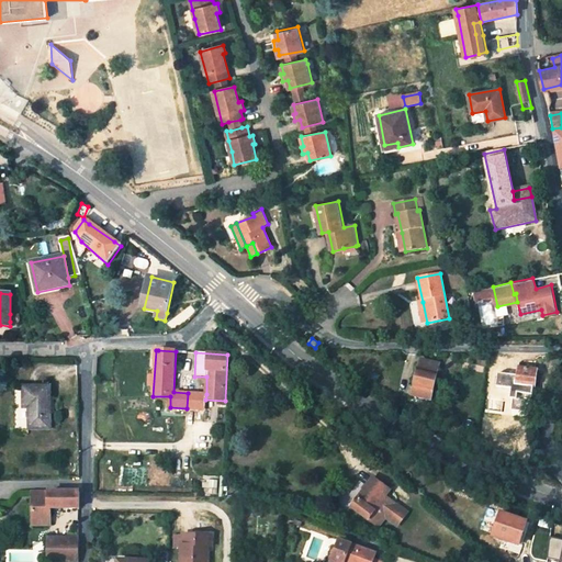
[(431,400),(439,364),(422,360),(413,396),(431,400)]
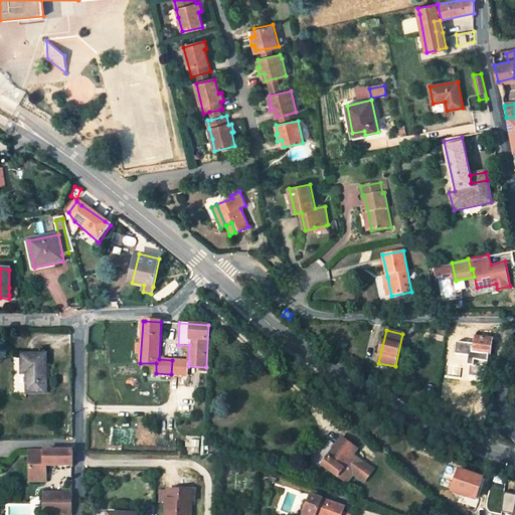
[(491,356),(493,340),(476,338),(475,344),(457,342),(456,355),(473,357),(474,353),(475,354),(474,362),(487,363),(488,355),(491,356)]
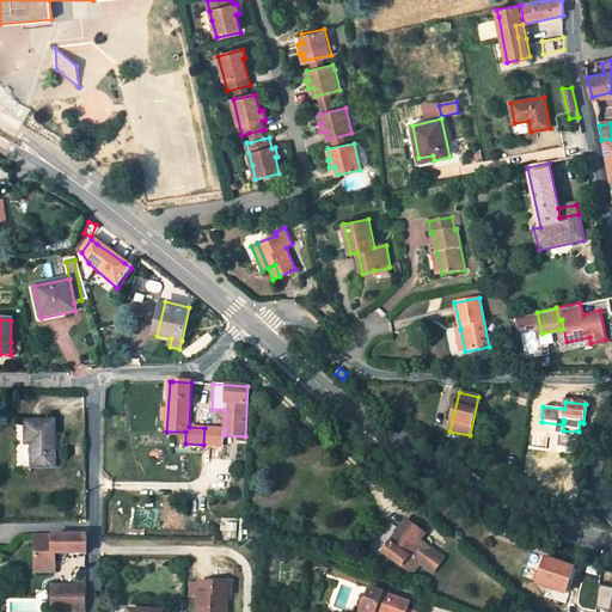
[(31,445),(32,467),(55,467),(54,421),(25,421),(25,445),(31,445)]
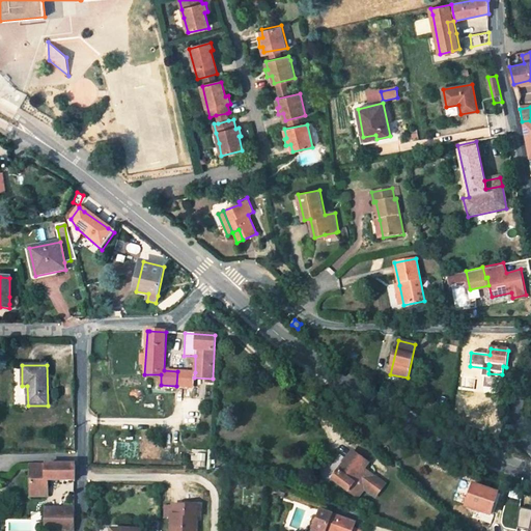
[(184,386),(194,387),(194,378),(195,372),(183,371),(177,371),(176,386),(184,386)]
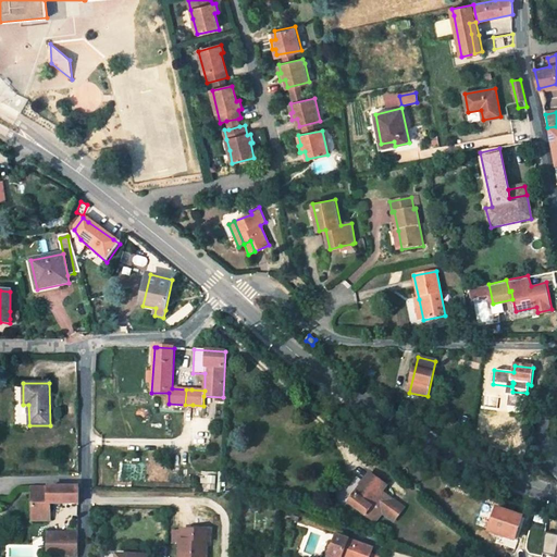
[(533,477),(553,483),(555,478),(535,470),(533,477)]
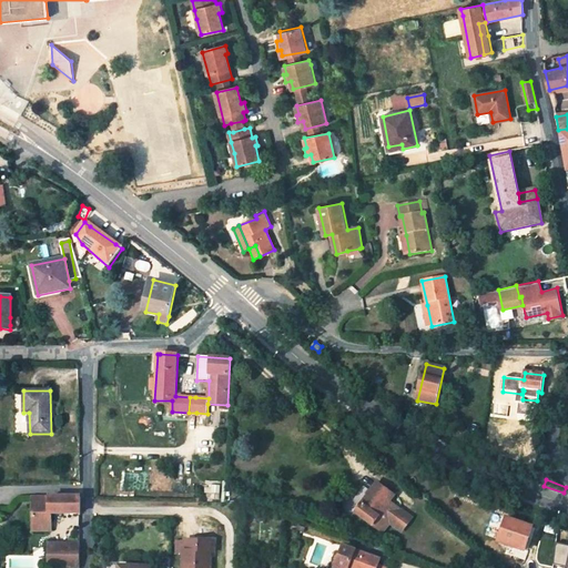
[(377,484),(355,514),(373,526),(378,517),(387,524),(388,523),(398,509),(389,503),(394,496),(377,484)]
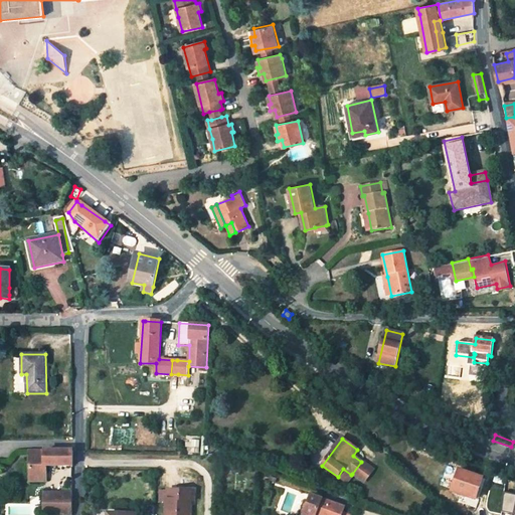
[(30,452),(30,482),(45,482),(45,467),(71,467),(71,451),(30,452)]
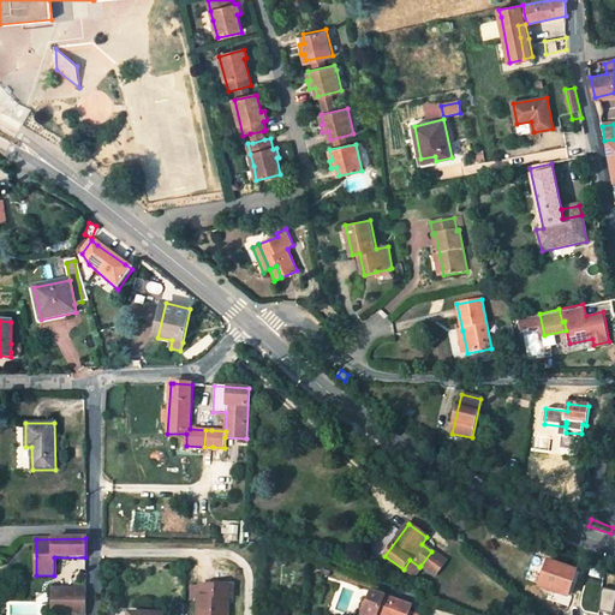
[(431,551),(421,566),(434,575),(445,561),(431,551)]
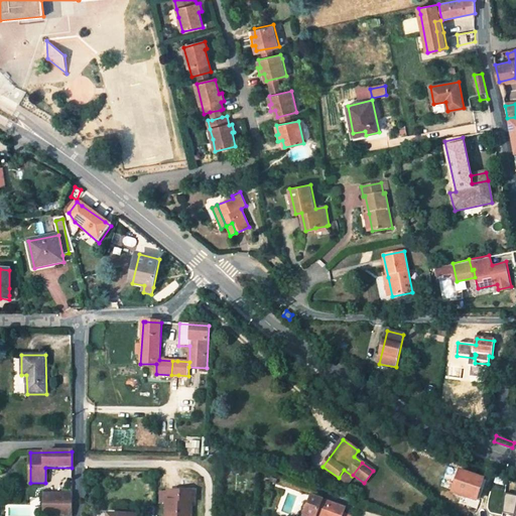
[(477,501),(484,479),(460,471),(456,483),(453,494),(462,498),(461,503),(476,508),(478,502),(477,501)]
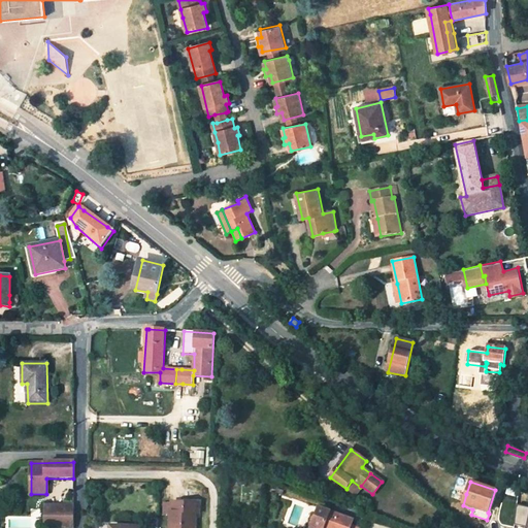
[(458,491),(453,506),(461,509),(463,505),(466,494),(458,491)]
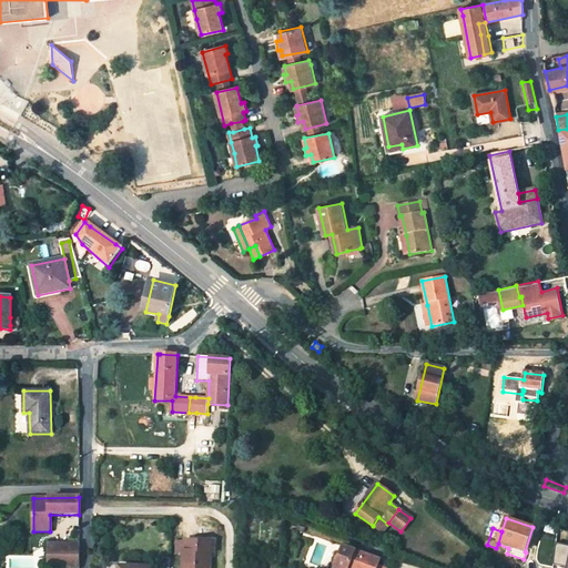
[(185,540),(184,567),(209,567),(210,553),(213,553),(213,541),(185,540)]
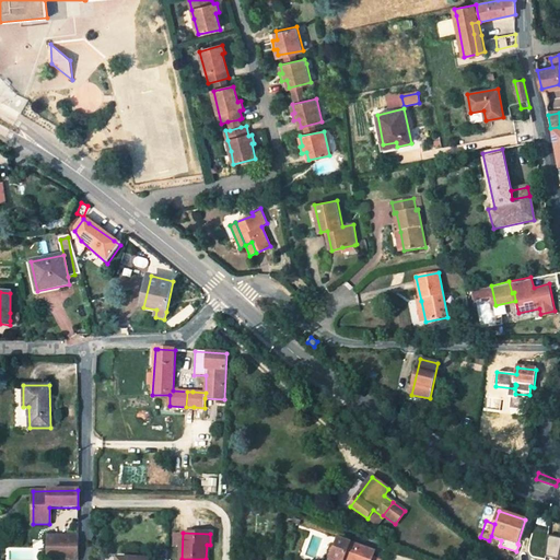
[(77,559),(78,536),(48,536),(47,559),(77,559)]
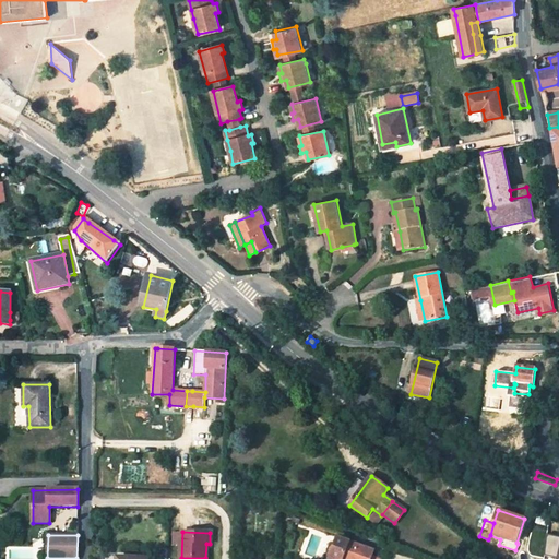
[(558,558),(558,537),(548,535),(543,558),(558,558)]
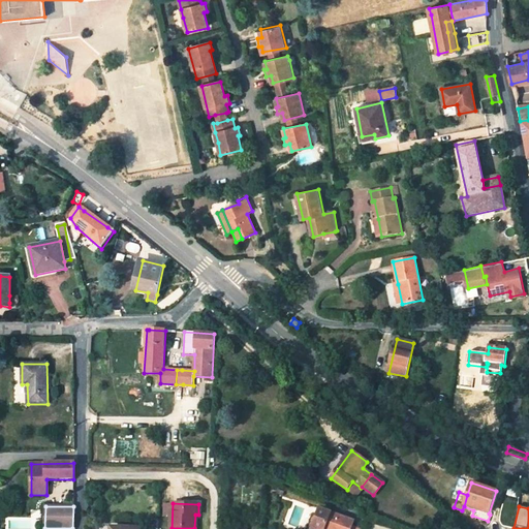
[(319,508),(311,528),(349,528),(352,521),(319,508)]
